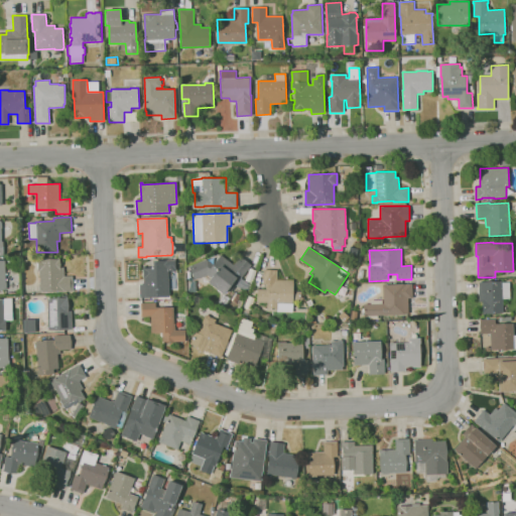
[(341,262),(334,259),(337,251),(344,254),(341,262)]
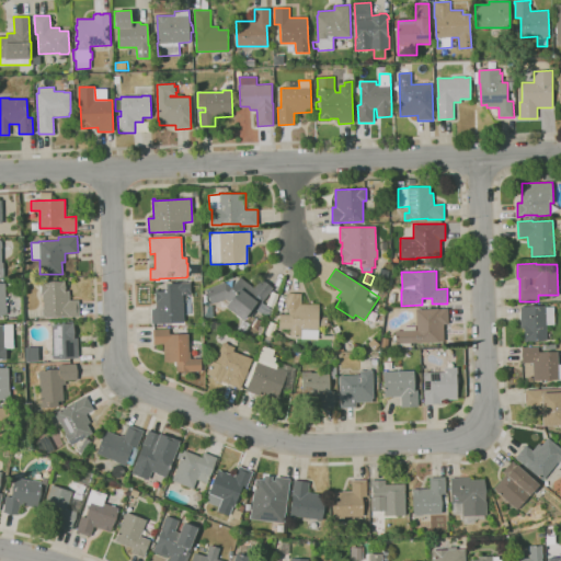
[(225,282),(232,287),(240,277),(254,287),(261,278),(273,288),(250,318),(247,315),(243,320),(227,307),(230,302),(226,298),(212,304),(205,289),(225,282)]
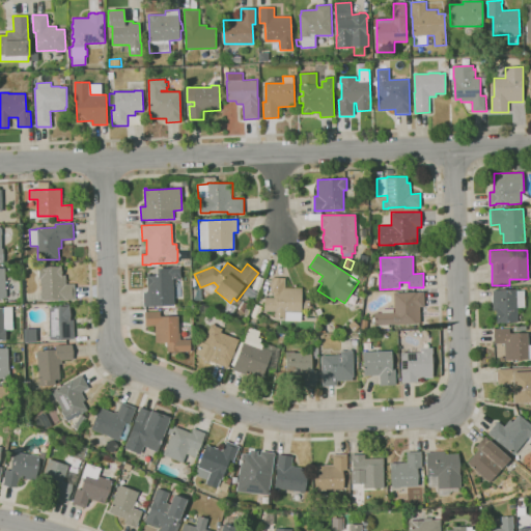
[(60,300),(60,299),(42,300),(42,298),(40,298),(40,292),(42,292),(42,278),(39,278),(39,267),(43,267),(61,267),(62,275),(65,275),(66,284),(75,284),(76,300),(60,300)]
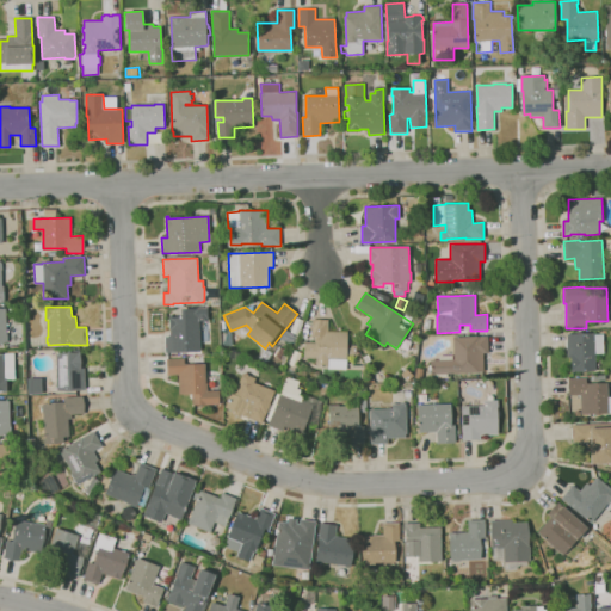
[(166,352),(165,337),(171,337),(171,329),(170,329),(170,315),(172,315),(172,318),(181,318),(180,309),(198,308),(208,308),(208,321),(199,321),(201,351),(166,352)]
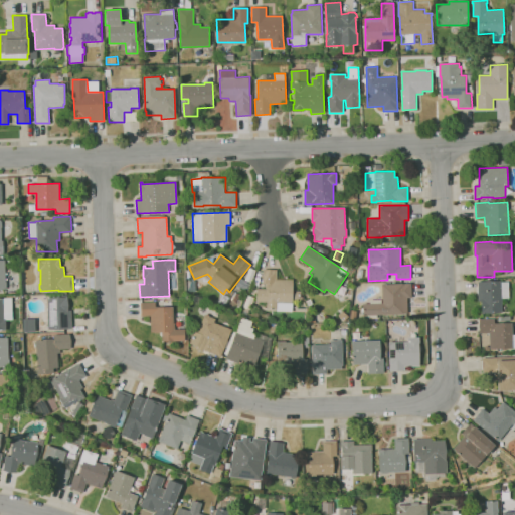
[(292,312),(277,312),(277,308),(267,308),(267,302),(256,301),(256,289),(266,289),(266,284),(264,284),(264,270),(277,270),(277,280),(293,280),(293,303),(292,302),(292,312)]
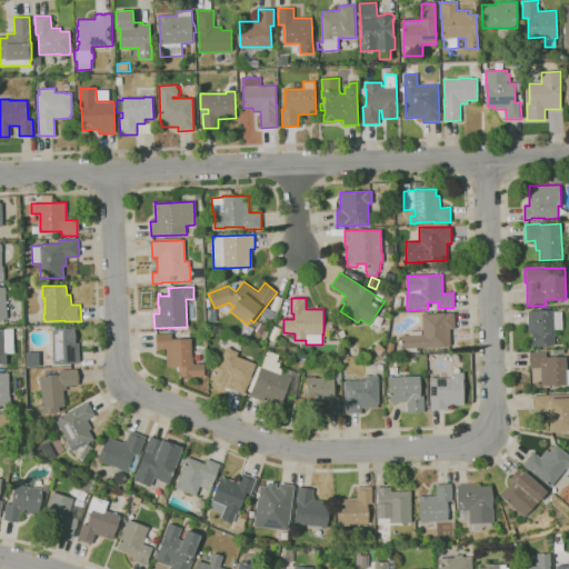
[(207,322),(207,310),(216,310),(217,322),(207,322)]
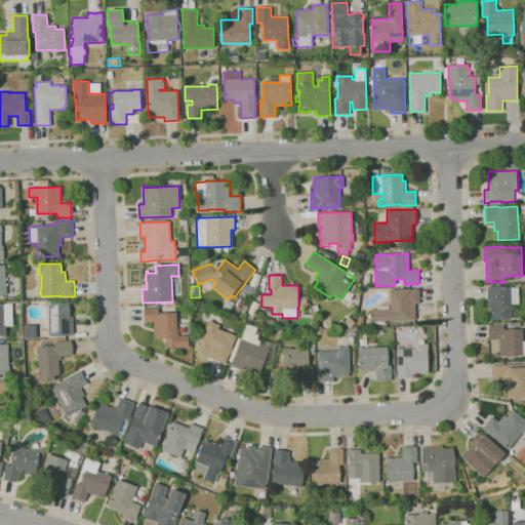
[(491,320),(491,307),(487,307),(487,287),(511,286),(511,287),(519,287),(519,304),(512,304),(512,319),(493,319),(493,320),(491,320)]
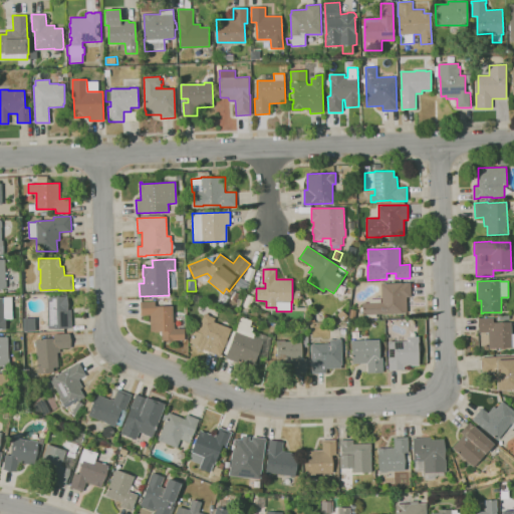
[(362,315),(361,303),(381,302),(380,284),(410,282),(411,297),(406,297),(407,312),(404,312),(362,315)]
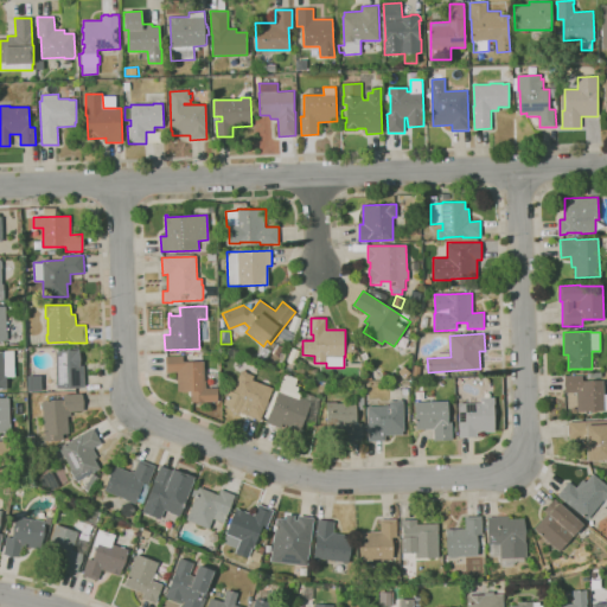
[(356,353),(346,352),(347,345),(350,345),(350,343),(355,343),(355,345),(355,350),(357,350),(356,353)]
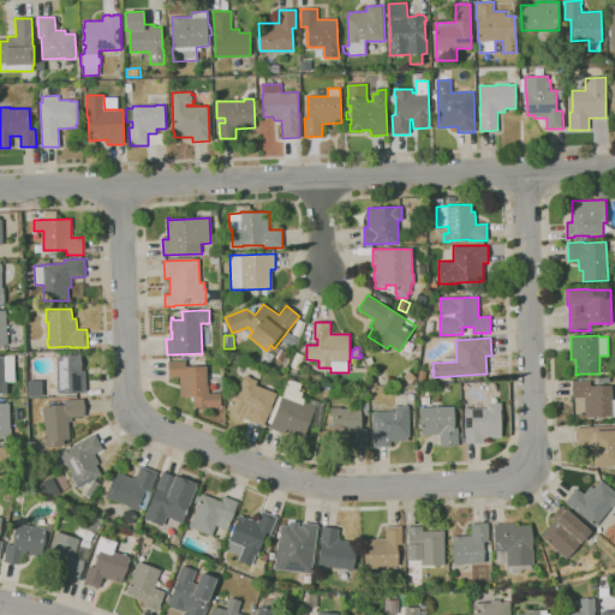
[(282,362),(276,358),(281,350),(287,353),(282,362)]
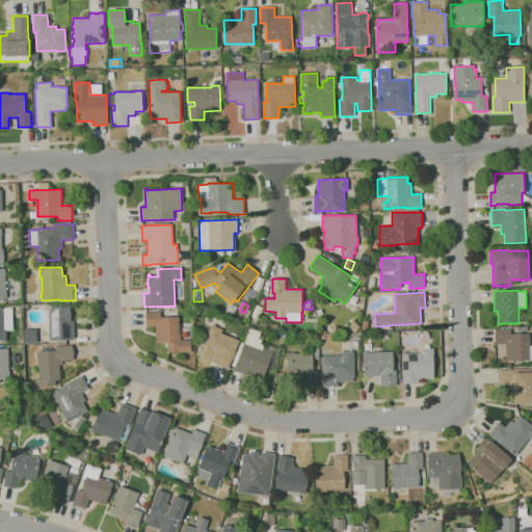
[(232,316),(225,312),(230,303),(237,308),(232,316)]
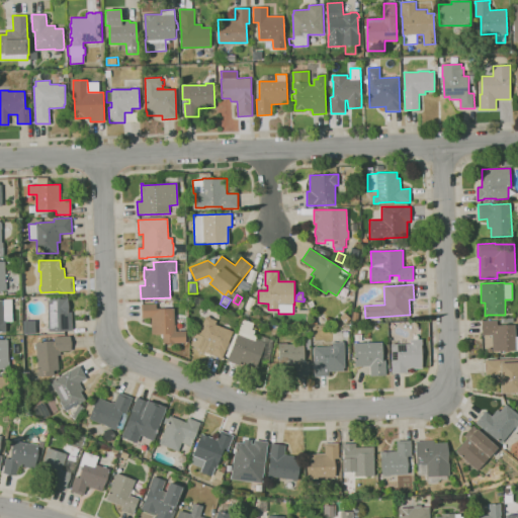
[(49,331),(48,299),(68,298),(68,303),(69,303),(69,312),(72,312),(72,331),(49,331)]
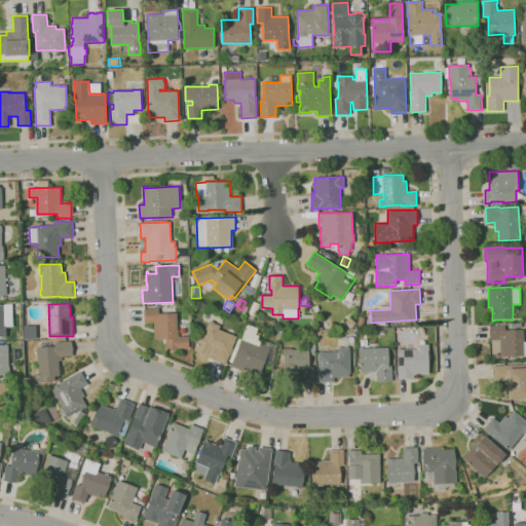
[(0,304),(12,304),(13,327),(6,327),(6,337),(2,337),(2,336),(0,336),(0,304)]
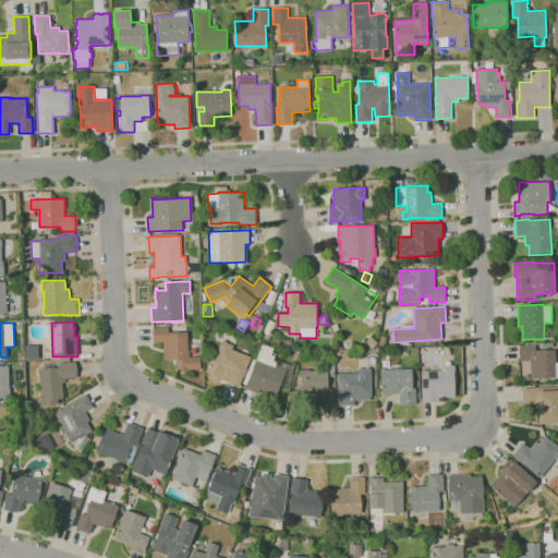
[(199,370),(186,370),(176,370),(176,360),(164,360),(164,342),(153,342),(153,327),(168,327),(168,332),(187,332),(189,350),(190,350),(190,356),(199,356),(199,370)]
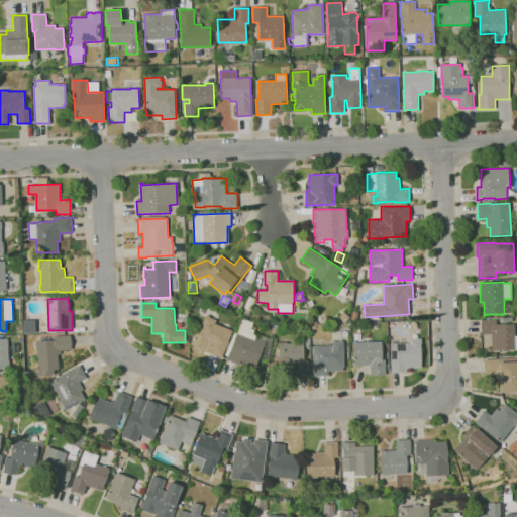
[(344,322),(339,317),(344,312),(349,317),(344,322)]
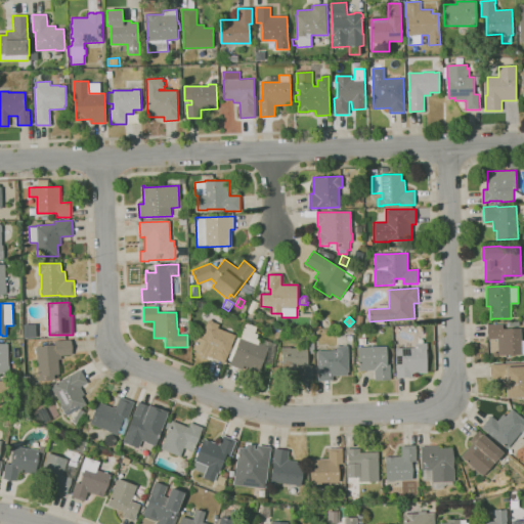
[(225,362),(211,357),(212,357),(193,350),(198,338),(202,339),(209,320),(210,320),(210,319),(213,321),(219,324),(218,329),(235,336),(225,362)]
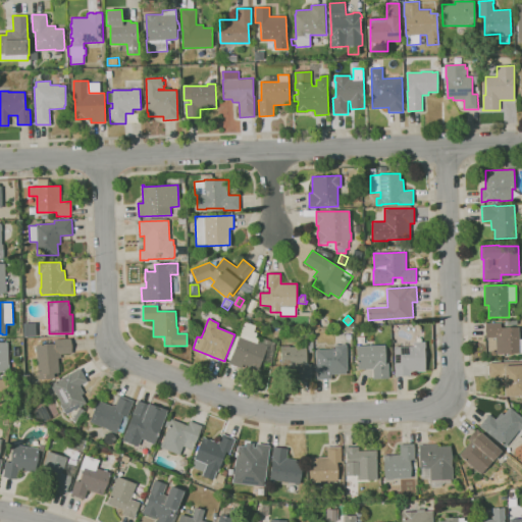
[(497,354),(496,337),(486,337),(485,323),(502,323),(502,328),(519,327),(519,340),(521,338),(521,352),(520,353),(497,354)]
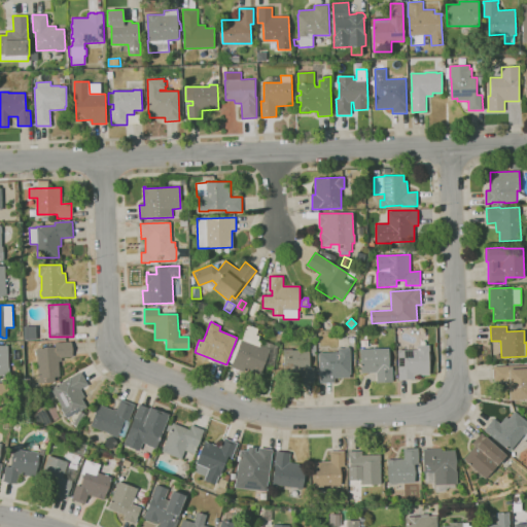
[(260,374),(245,367),(244,372),(231,366),(242,339),(259,346),(262,340),(271,344),(269,349),(270,349),(260,374)]
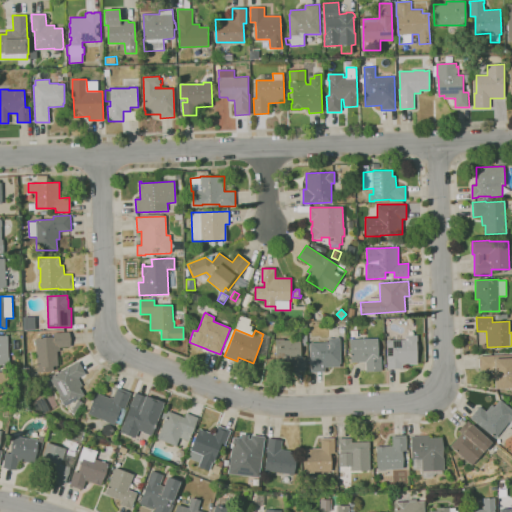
[(38,372),(36,345),(35,340),(36,340),(36,338),(54,337),(54,333),(69,332),(70,346),(60,347),(60,351),(57,351),(58,365),(53,366),(53,371),(38,372)]
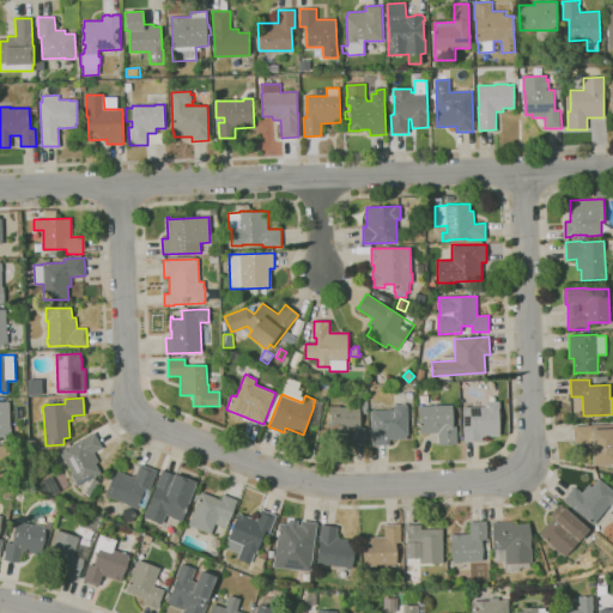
[(0,401),(10,401),(10,428),(11,428),(11,434),(11,436),(0,436),(0,401)]
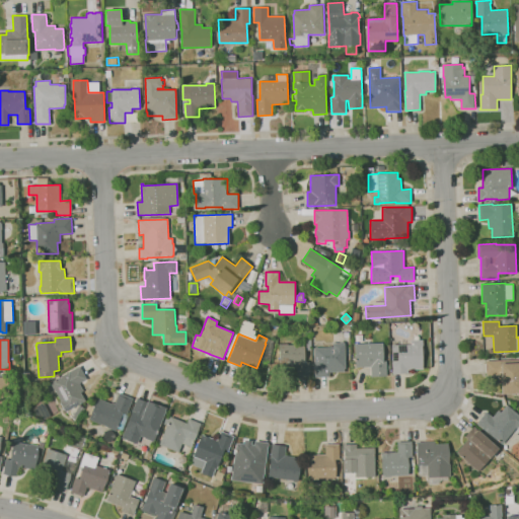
[(392,374),(392,366),(391,345),(411,345),(411,341),(423,340),(423,346),(424,369),(408,369),(408,374),(392,374)]
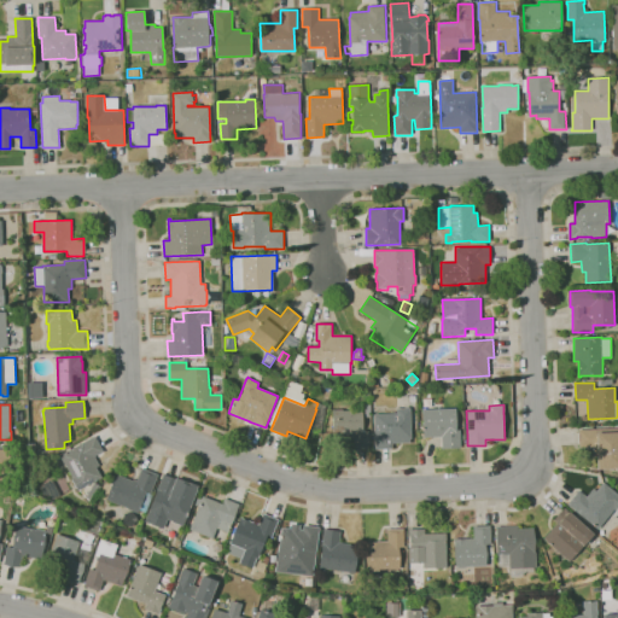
[(392,449),(375,449),(375,439),(375,413),(397,413),(397,408),(406,408),(406,407),(409,407),(409,408),(410,408),(410,413),(414,413),(415,420),(412,420),(412,438),(410,438),(410,443),(392,443),(392,449)]
